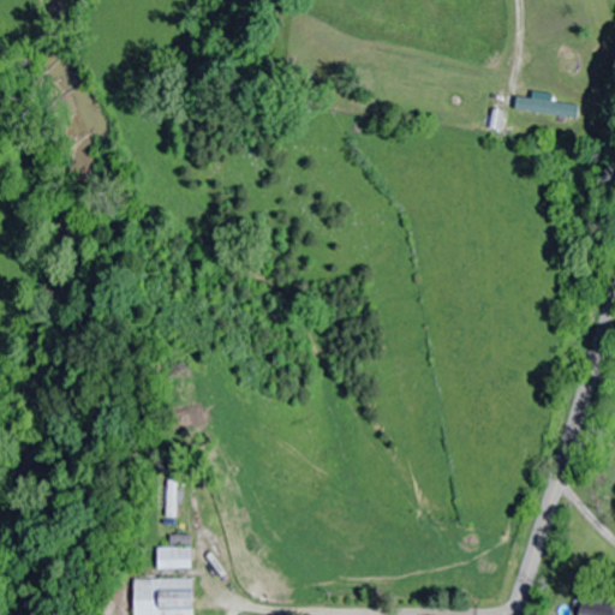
[(575,119),(578,106),(515,96),(513,109),(575,119)]
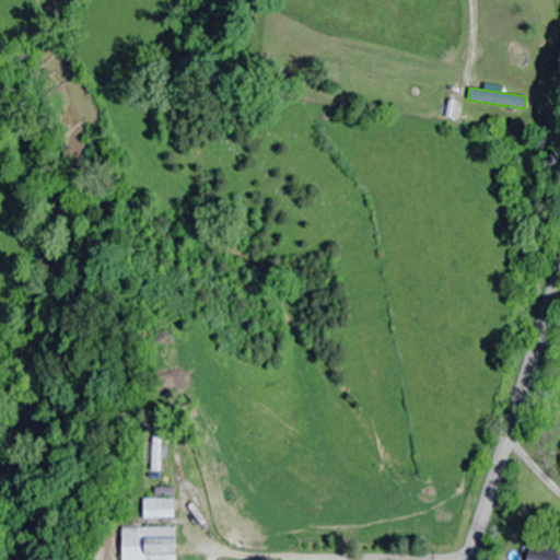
[(161,435),(152,435),(152,470),(161,470),(161,435)]
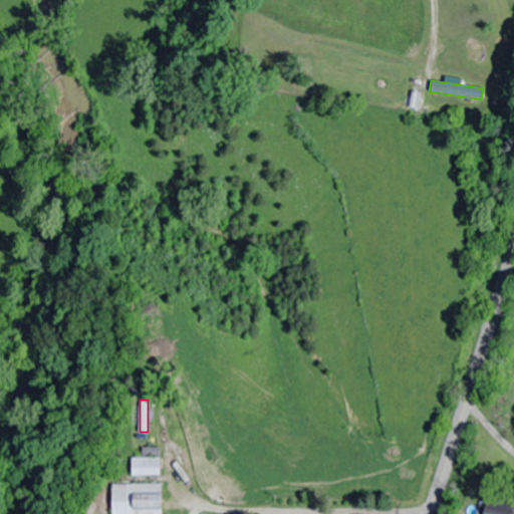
[(132,457),(132,475),(159,475),(159,447),(143,447),(143,457),(132,457)]
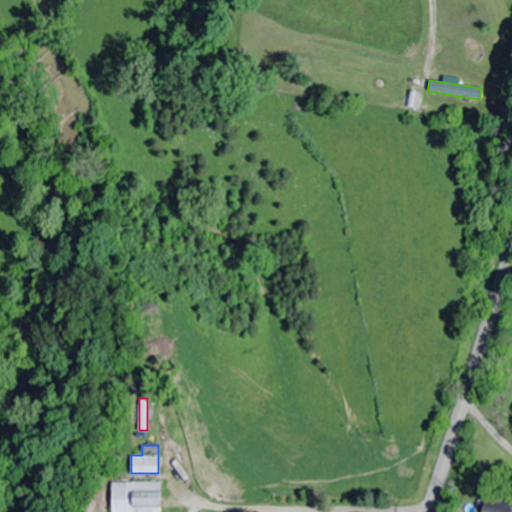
[(111,511),(159,511),(160,482),(111,482),(111,511)]
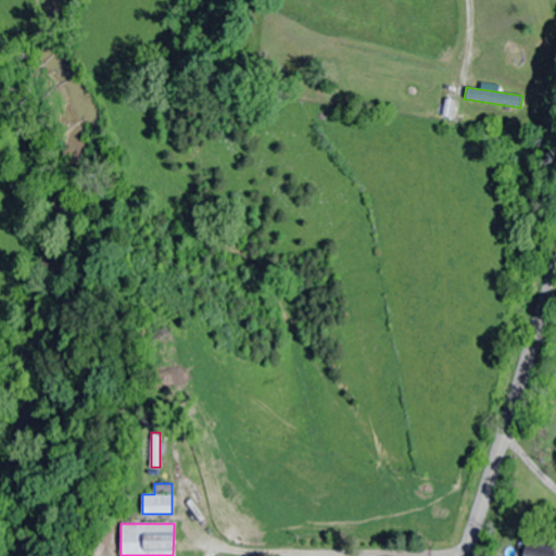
[(555,555),(555,550),(517,542),(514,555),(555,555)]
